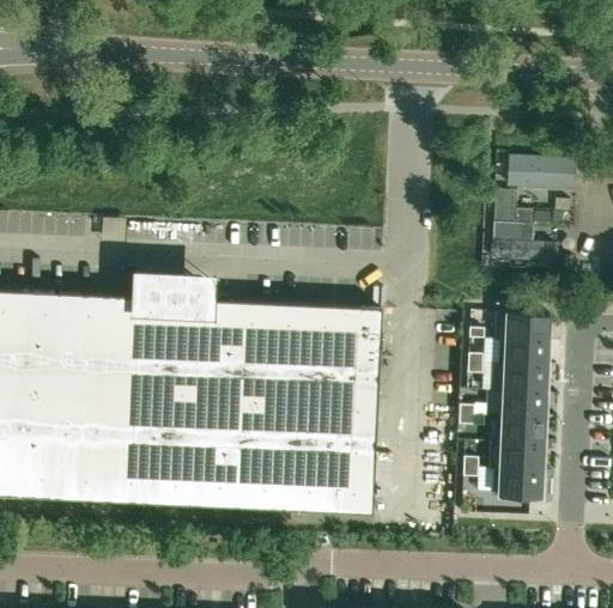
[(509,153),(508,186),(575,188),(576,156),(509,153)]
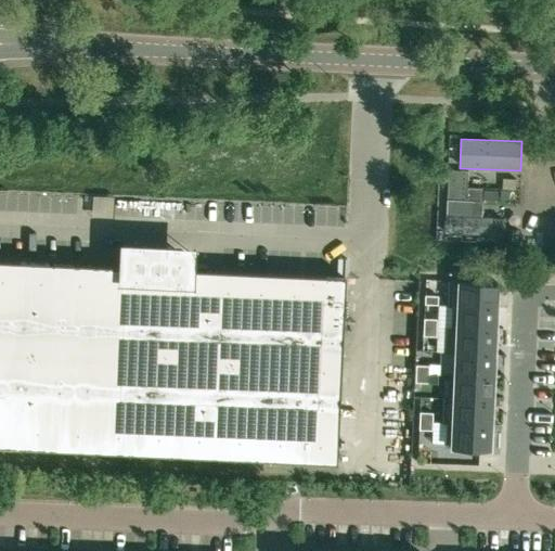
[(448,174),(448,191),(467,192),(467,191),(467,190),(467,175),(448,174)]
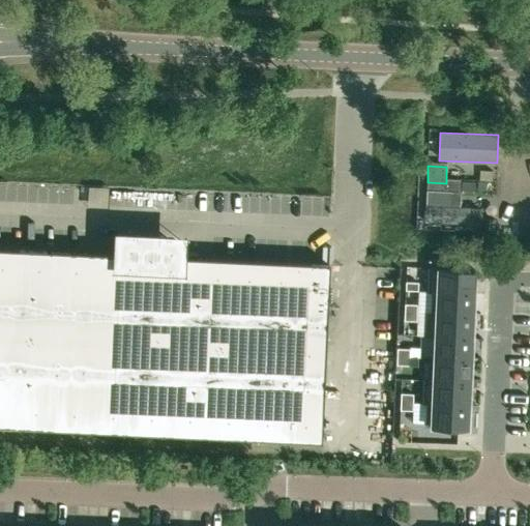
[(479,174),(479,183),(492,184),(493,174),(479,174)]
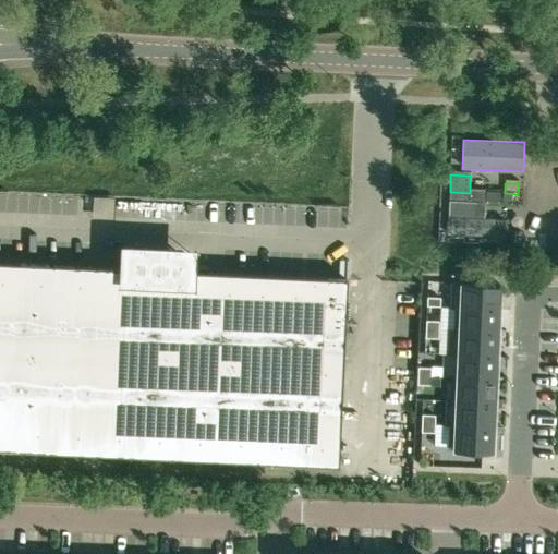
[(450,192),(450,204),(483,206),(484,193),(470,193),(450,192)]
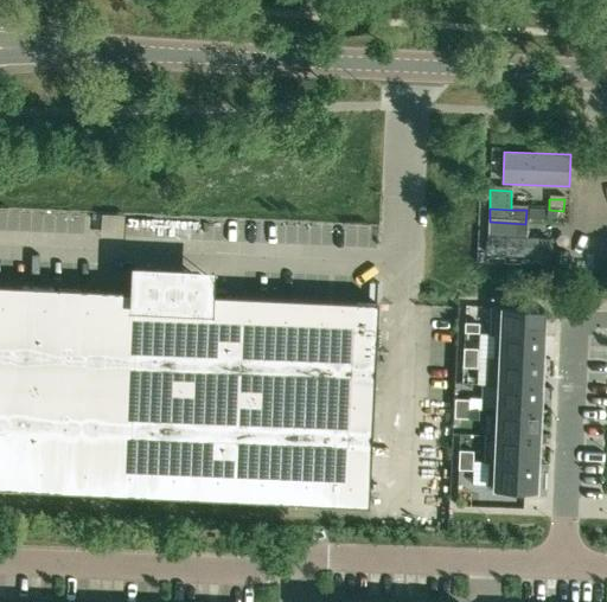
[(472,241),(491,243),(492,223),(473,222),(472,241)]
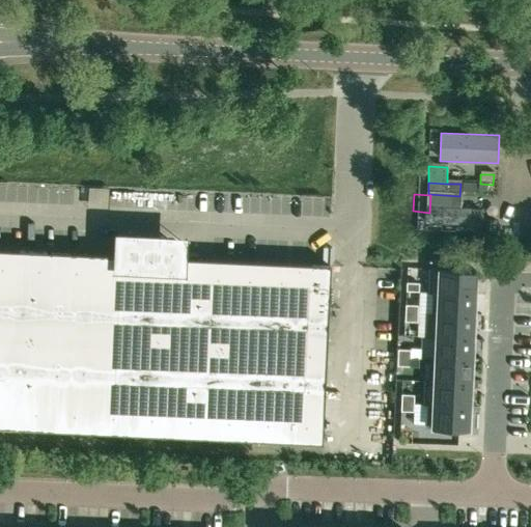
[(460,210),(460,199),(437,198),(436,221),(483,224),(484,211),(460,210)]
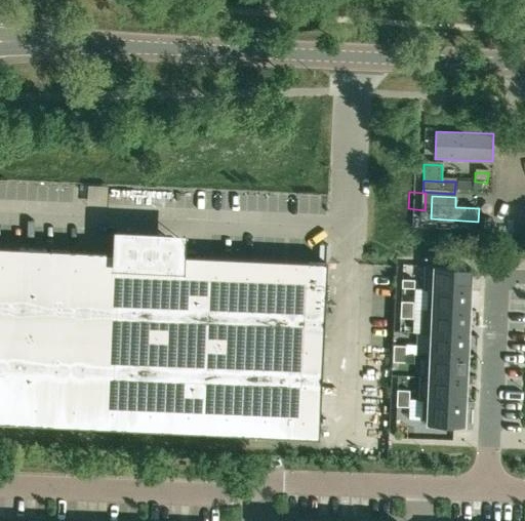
[(0,426),(318,441),(326,266),(173,258),(173,246),(122,244),(122,256),(0,250),(0,426)]
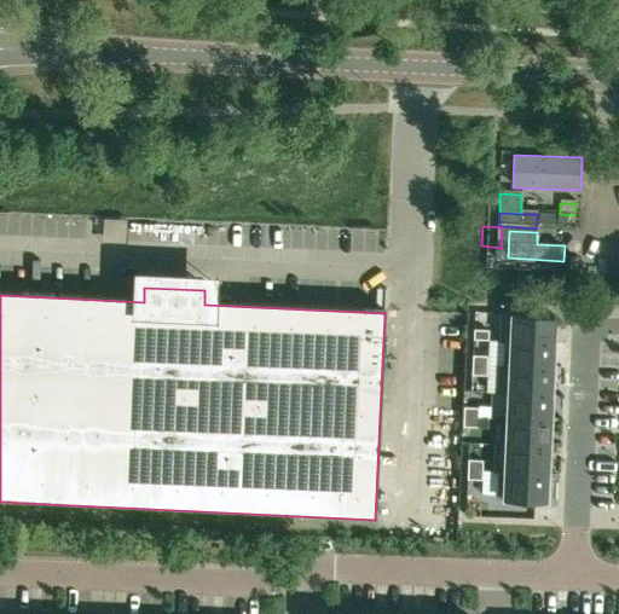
[(498,345),(498,346),(504,346),(504,345),(553,347),(554,319),(499,317),(498,345)]
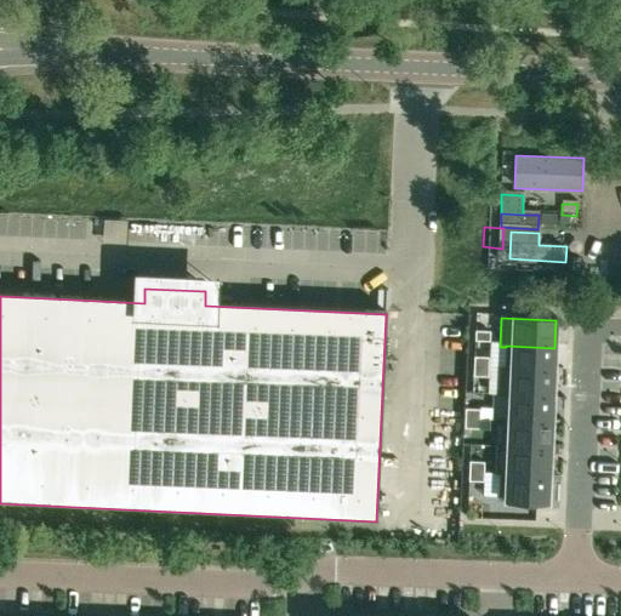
[(489,344),(490,335),(476,335),(474,344),(489,344)]
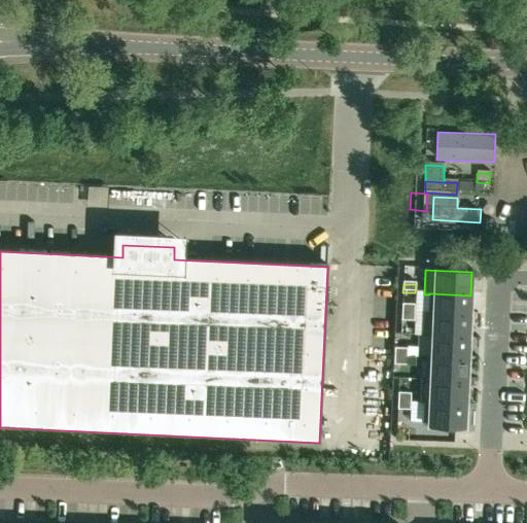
[(428,315),(470,317),(470,295),(429,293),(429,294),(428,315)]
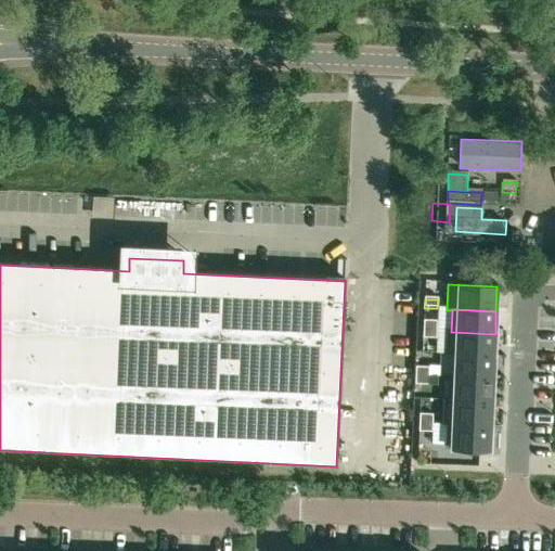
[(436,332),(437,323),(424,322),(423,331),(436,332)]
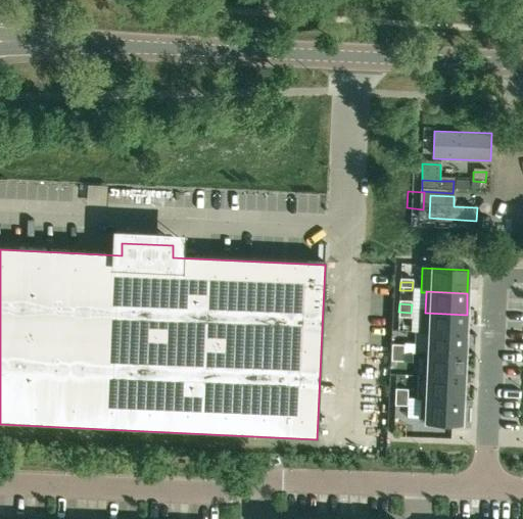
[(411,321),(411,313),(398,312),(398,320),(411,321)]
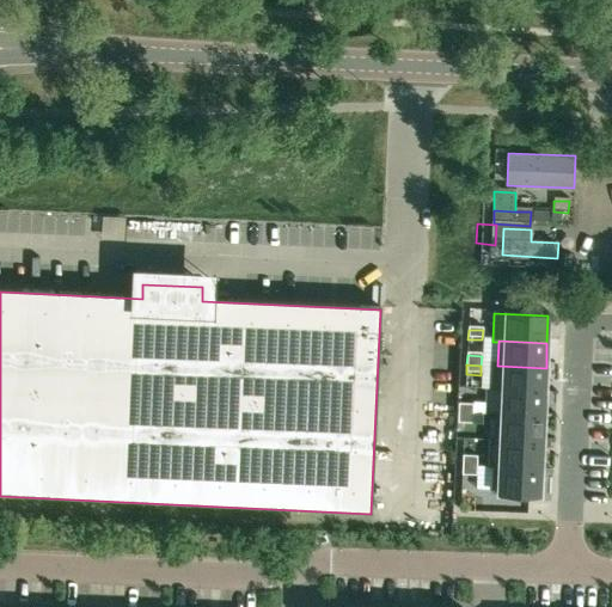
[(490,392),(490,393),(502,393),(502,392),(545,394),(546,368),(497,366),(491,365),(491,366),(490,392)]
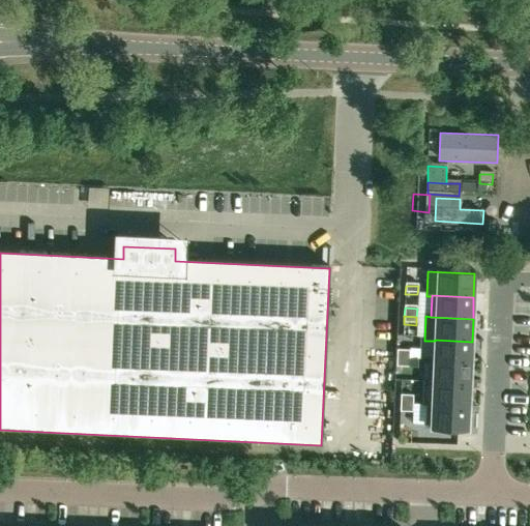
[(434,361),(434,362),(471,363),(472,342),(435,340),(435,341),(434,361)]
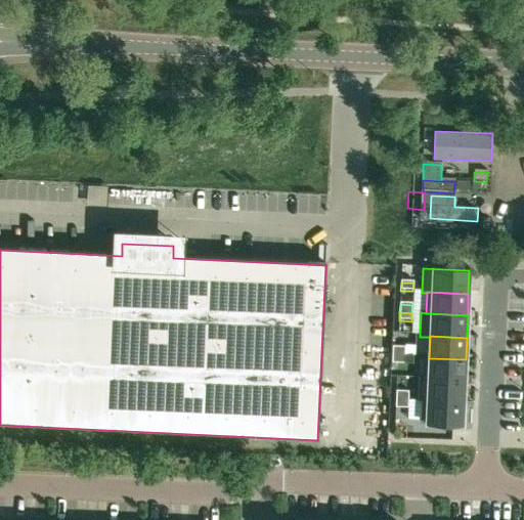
[(404,357),(404,349),(392,348),(392,356),(404,357)]
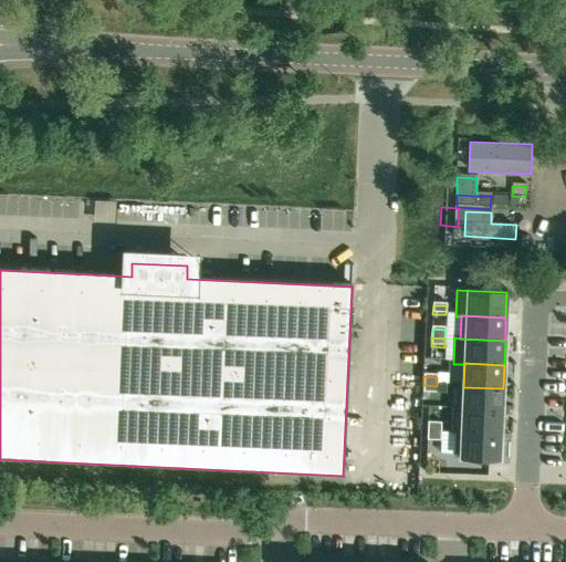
[(436,395),(437,386),(423,385),(422,394),(436,395)]
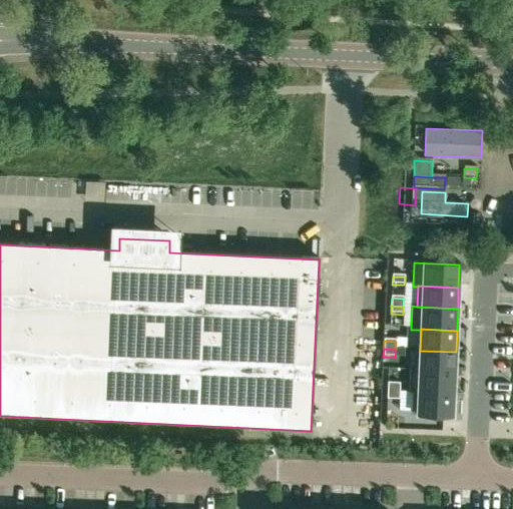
[(414,371),(414,372),(455,374),(456,352),(420,351),(420,350),(415,350),(415,351),(414,371)]
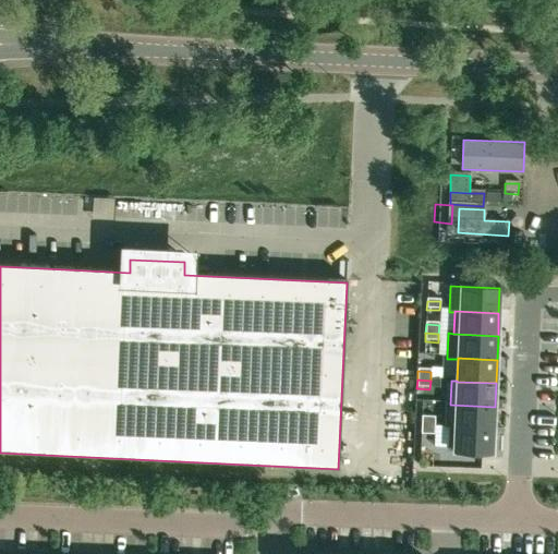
[(444,429),(449,430),(449,429),(494,431),(495,407),(450,405),(450,404),(445,404),(445,405),(444,429)]
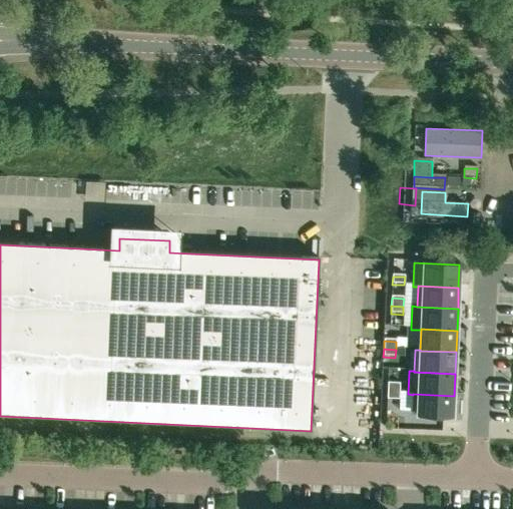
[(400,393),(400,385),(388,385),(388,393),(400,393)]
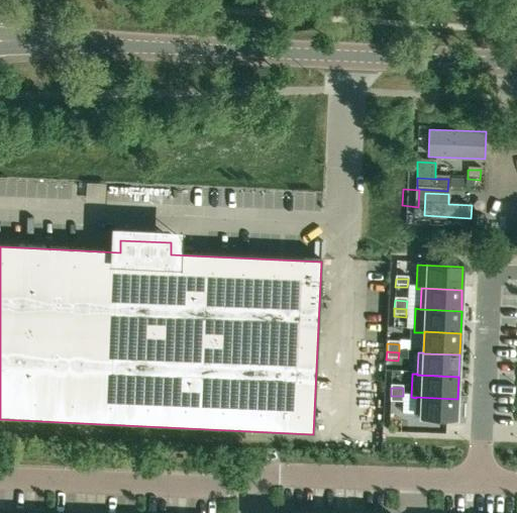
[(402,404),(403,396),(391,396),(390,404),(402,404)]
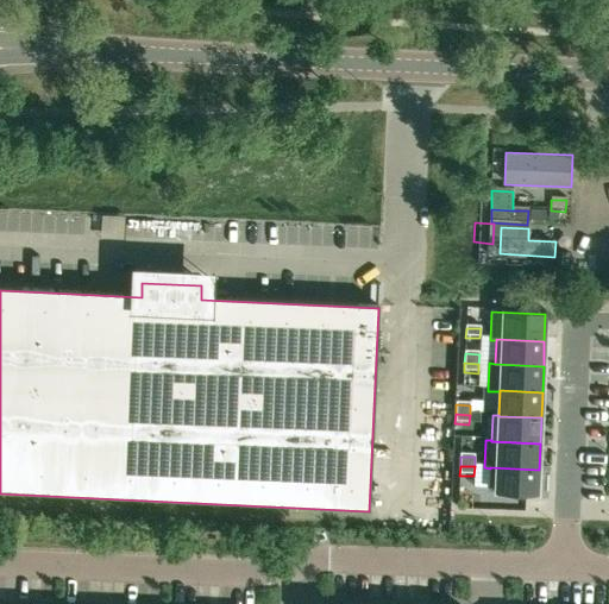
[(490,469),(489,494),(538,496),(539,470),(490,467),(490,469)]
